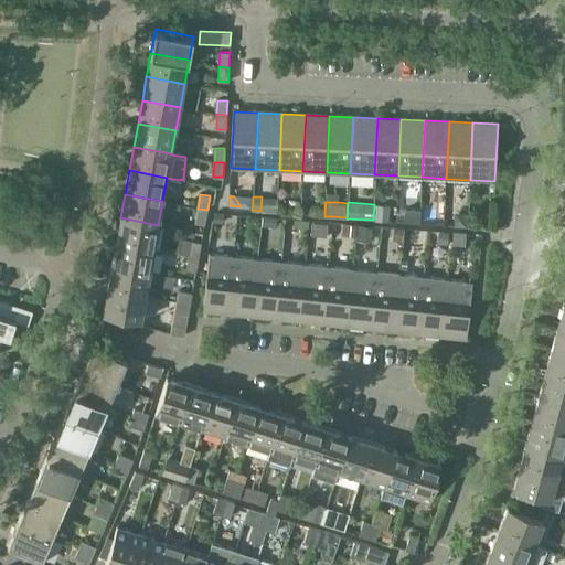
[(422,202),(422,215),(420,223),(424,223),(437,224),(438,203),(422,202)]
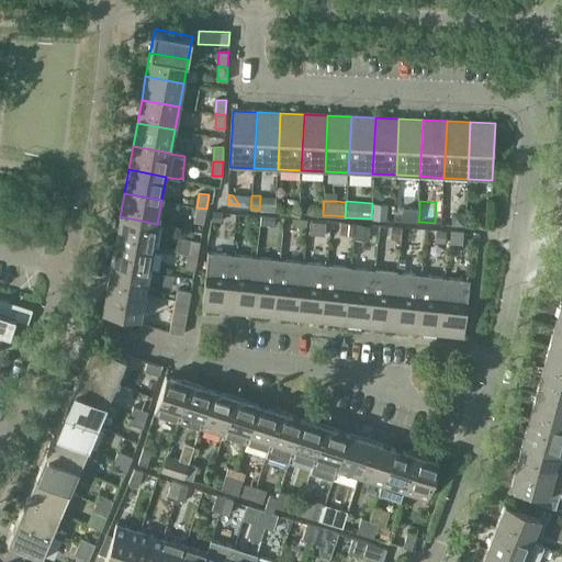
[(372,218),(386,220),(388,204),(373,203),(372,218)]
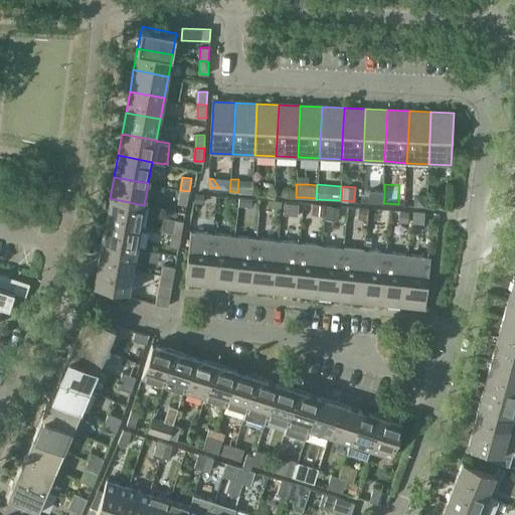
[(186,204),(189,191),(180,190),(178,202),(186,204)]
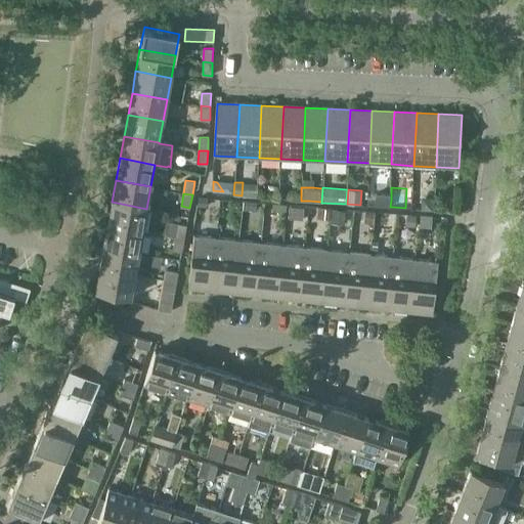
[(374,206),(389,207),(390,194),(375,193),(374,206)]
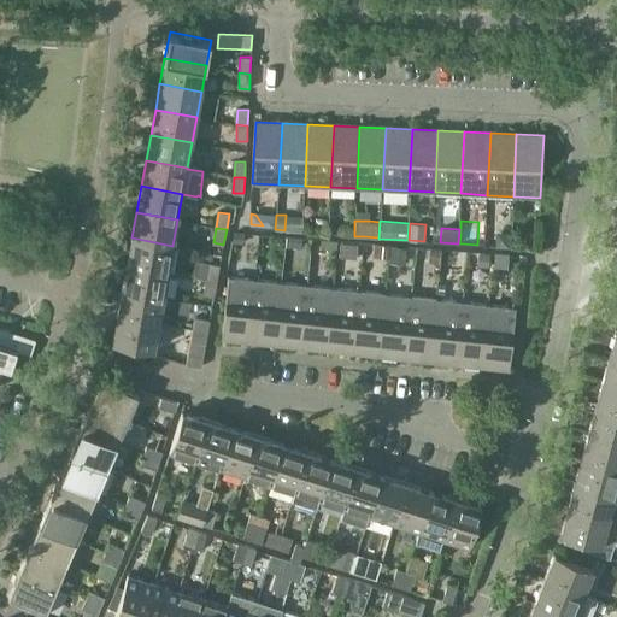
[(495,231),(494,246),(494,247),(510,248),(510,233),(495,231)]
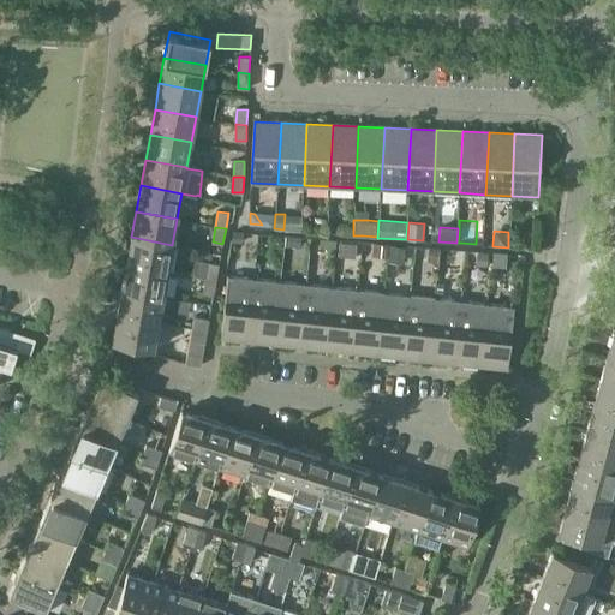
[(285,236),(284,245),(299,248),(300,237),(285,236)]
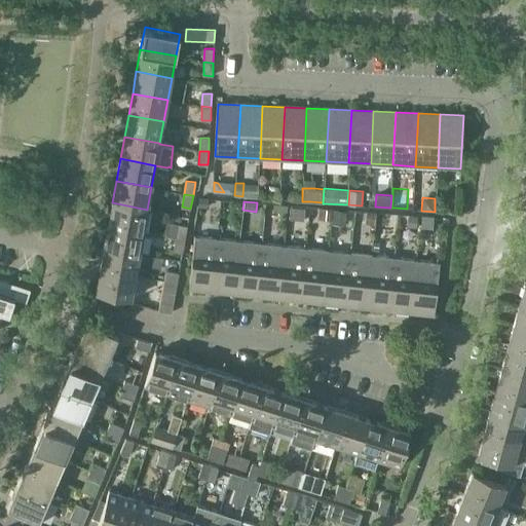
[(112,202),(108,225),(144,231),(147,210),(112,202)]
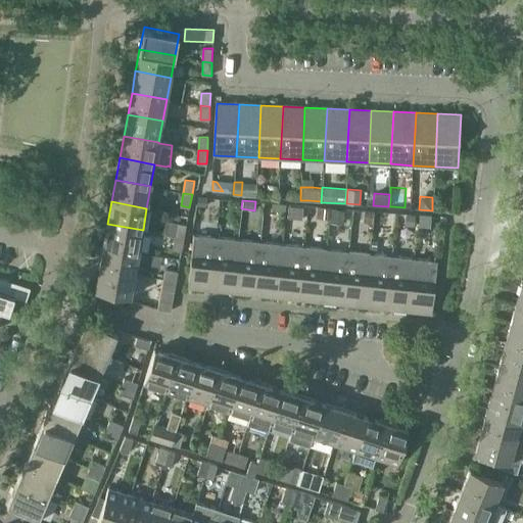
[(303,207),(288,205),(287,218),(302,219),(303,207)]
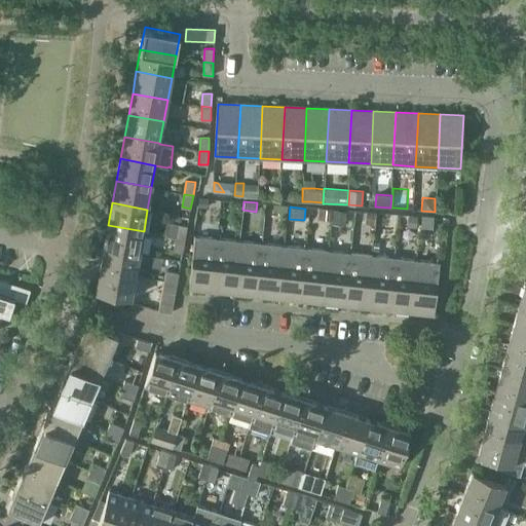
[(320,208),(318,219),(331,220),(332,209),(320,208)]
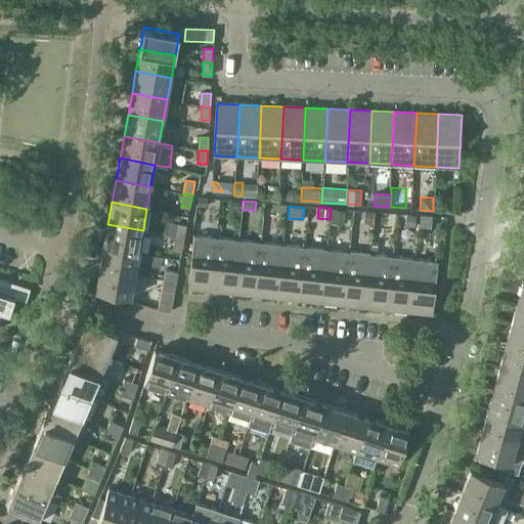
[(333,209),(331,220),(344,222),(345,210),(333,209)]
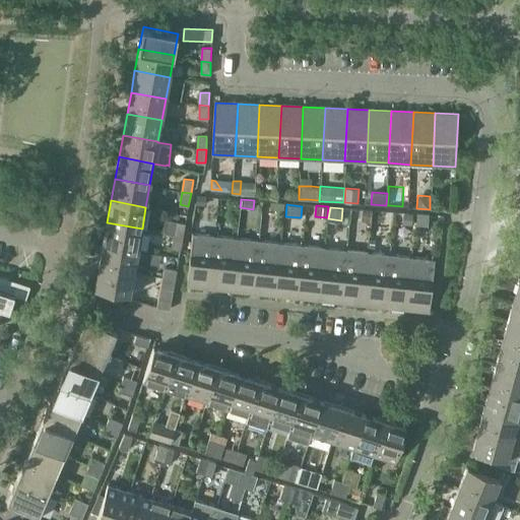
[(370,221),(371,210),(362,209),(361,220),(370,221)]
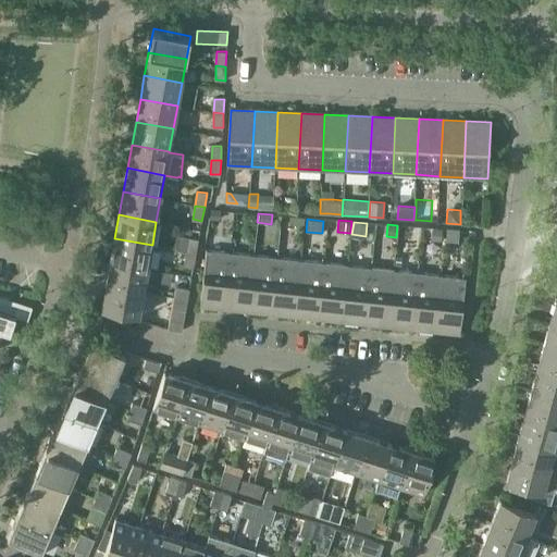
[(399,240),(400,240),(410,242),(411,242),(412,229),(400,226),(399,240)]
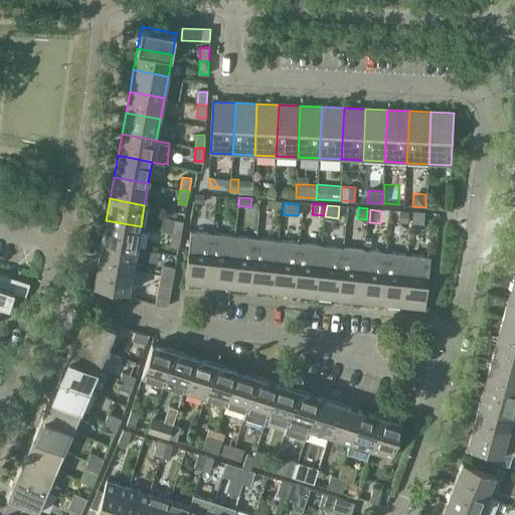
[(407,223),(408,212),(400,211),(399,222),(407,223)]
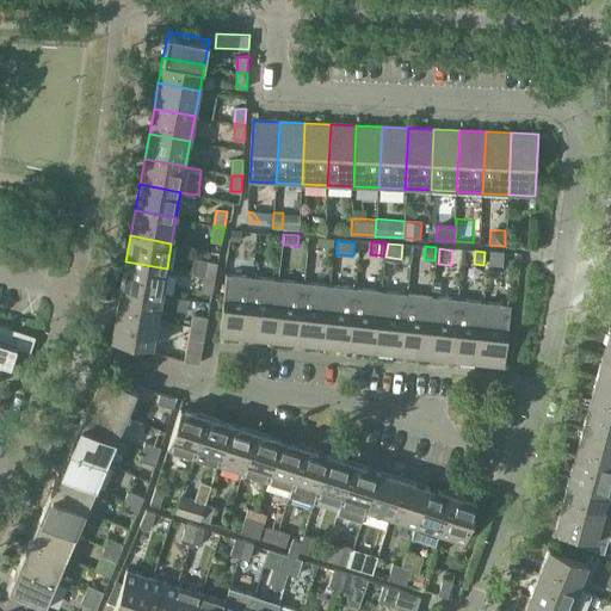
[(489,264),(503,265),(504,251),(491,251),(489,264)]
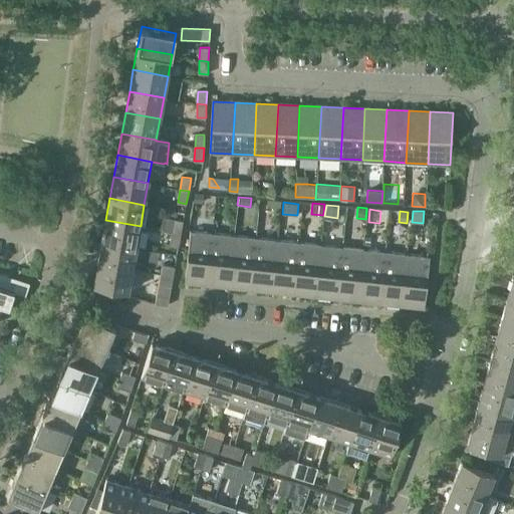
[(175,219),(172,232),(181,234),(183,221),(175,219)]
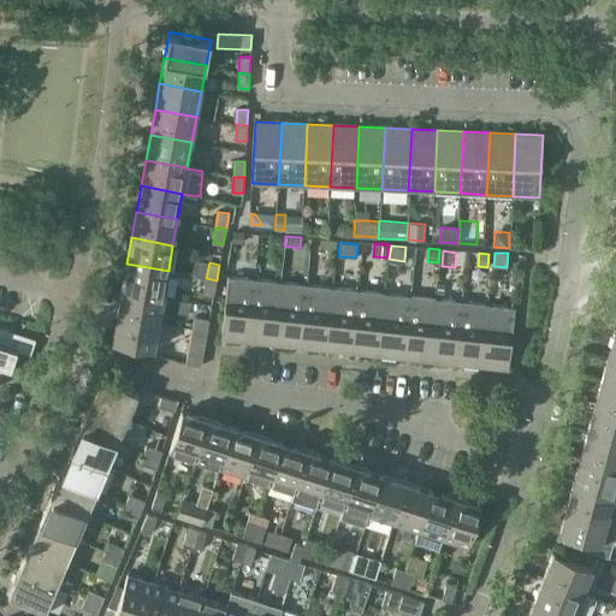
[(126,264),(122,289),(164,296),(169,271),(126,264)]
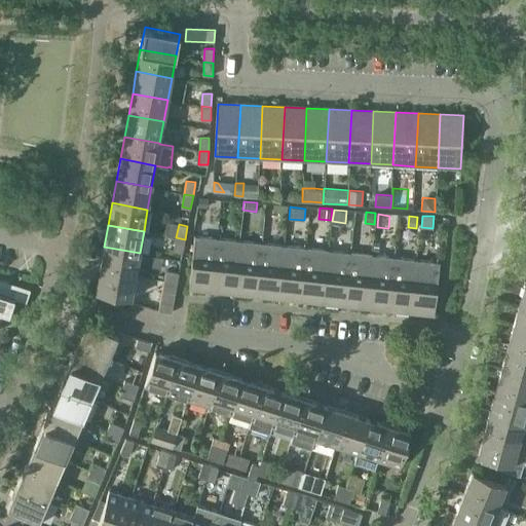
[(189,289),(212,291),(218,238),(195,235),(189,289)]
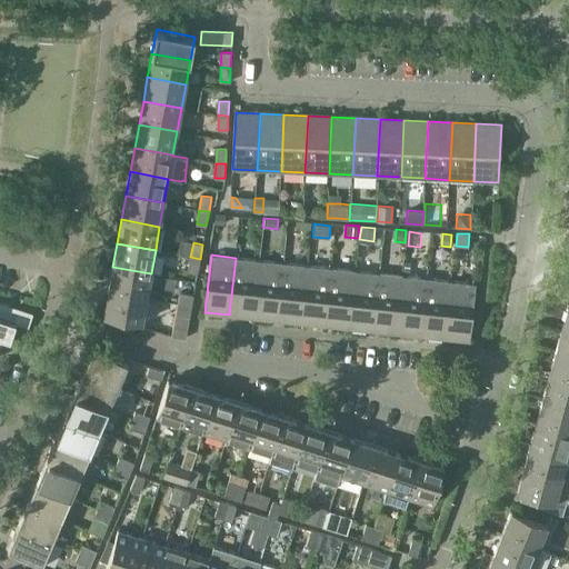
[(198,273),(200,259),(190,257),(188,271),(198,273)]
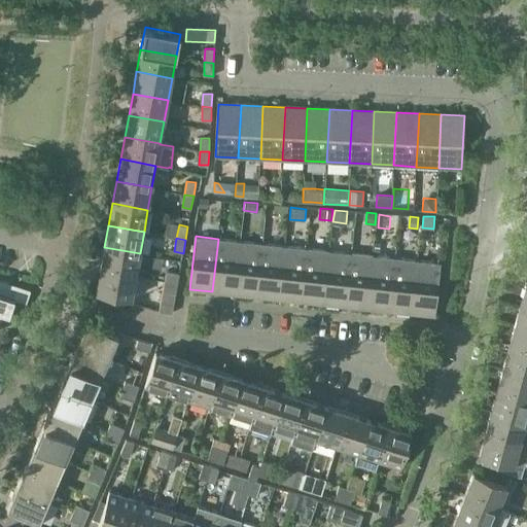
[(218,239),(212,291),(235,293),(240,241),(218,239)]
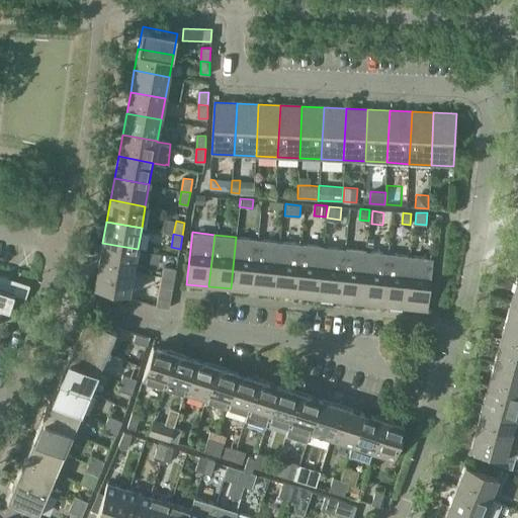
[(236,237),(231,288),(252,291),(258,239),(236,237)]
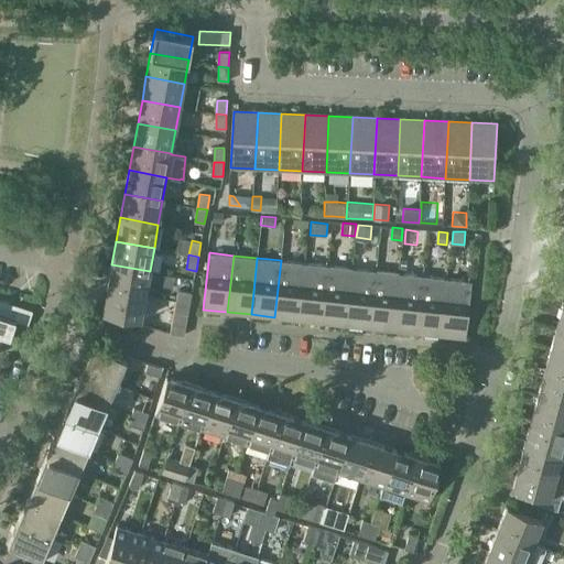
[(274,317),(299,320),(304,263),(281,260),(274,317)]
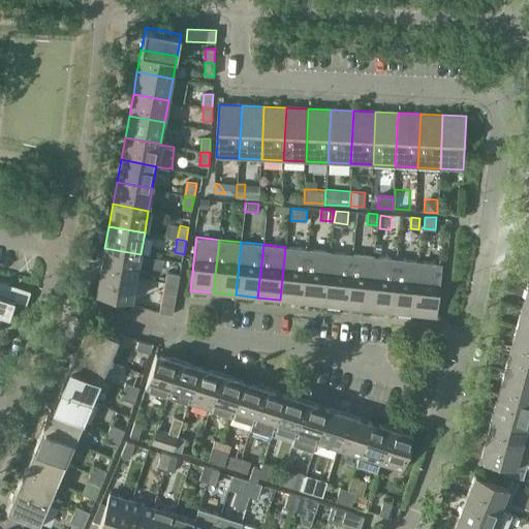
[(285,247),(280,300),(302,302),(308,249),(285,247)]
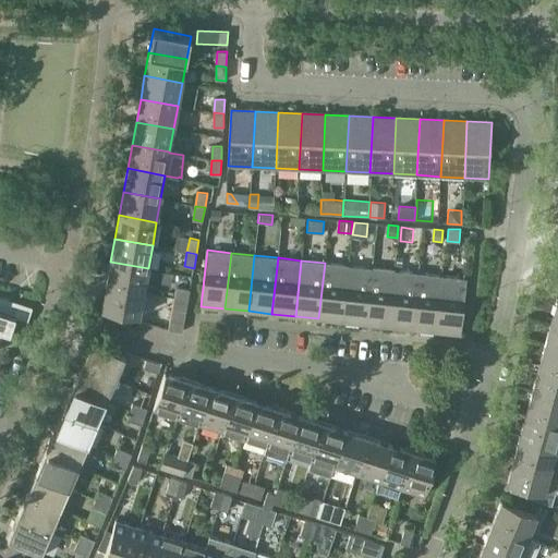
[(110,262),(107,284),(144,291),(148,268),(110,262)]
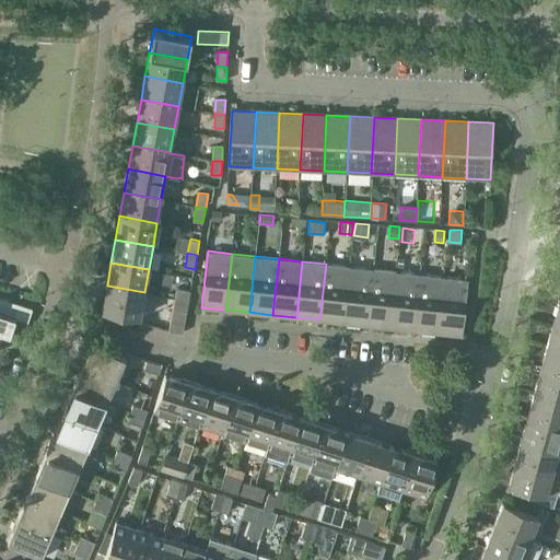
[(319,319),(343,323),(350,266),(326,264),(319,319)]
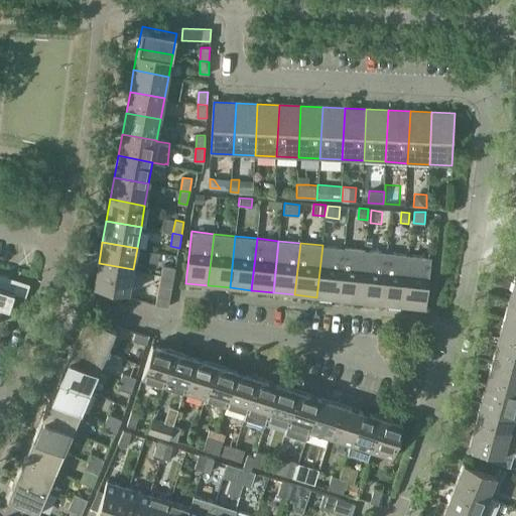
[(323,245),(316,297),(339,299),(344,248),(323,245)]
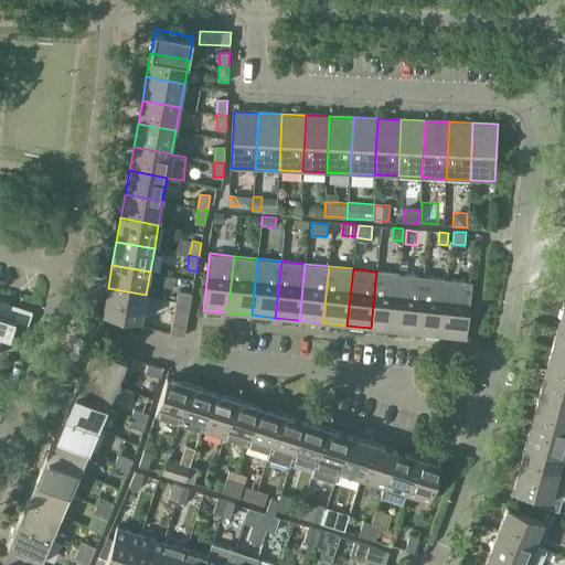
[(371,328),(394,330),(401,274),(376,272),(371,328)]
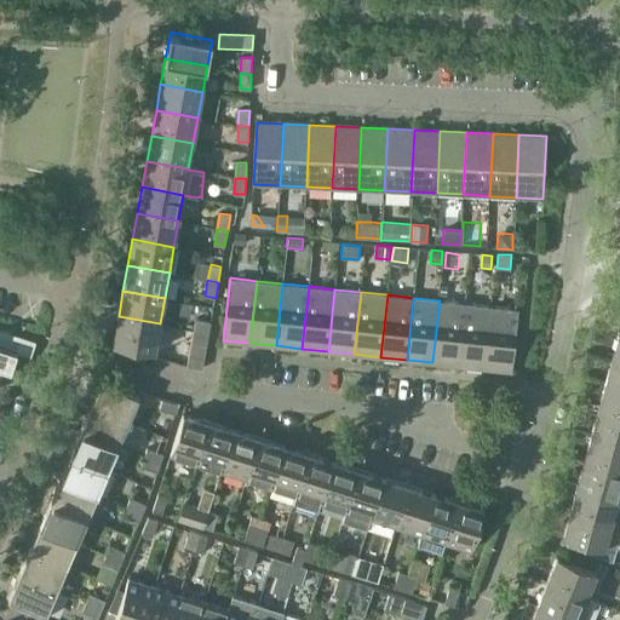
[(440,300),(432,362),(459,366),(465,303),(440,300)]
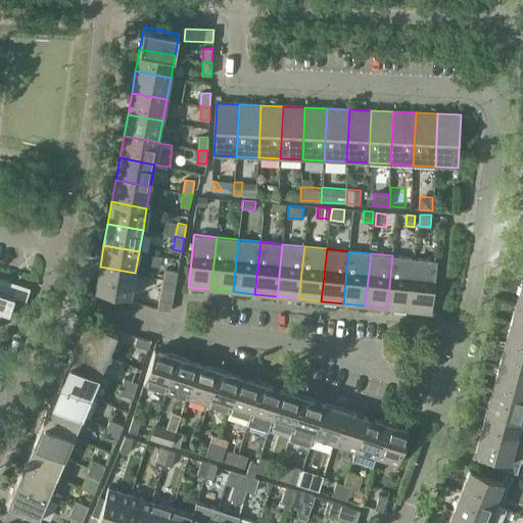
[(387,308),(409,311),(415,258),(392,255),(387,308)]
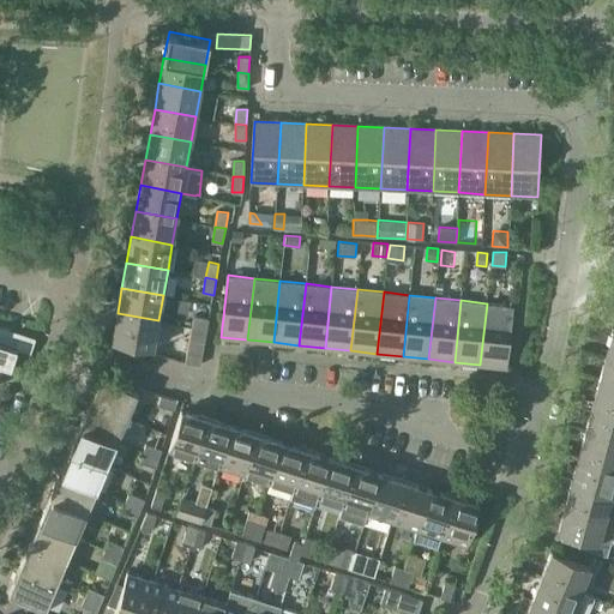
[(513,306),(487,304),(480,365),(507,367),(513,306)]
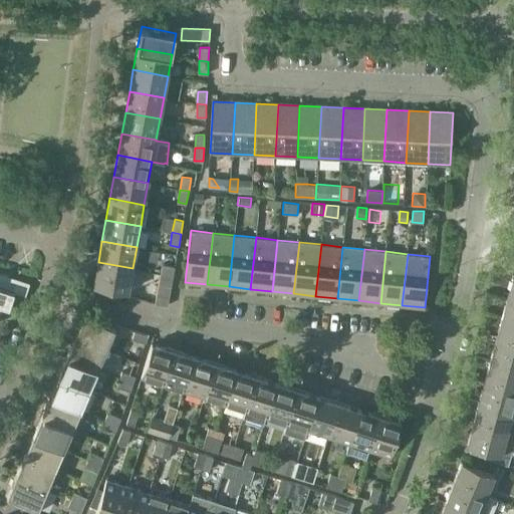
[(129,291),(133,268),(98,262),(94,284),(129,291)]
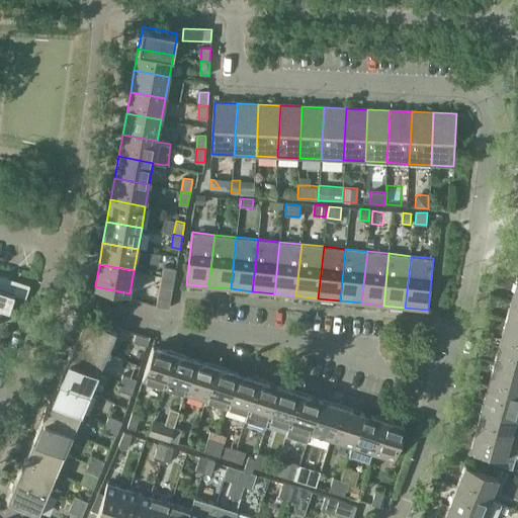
[(164,266),(161,278),(174,280),(176,269),(164,266)]
